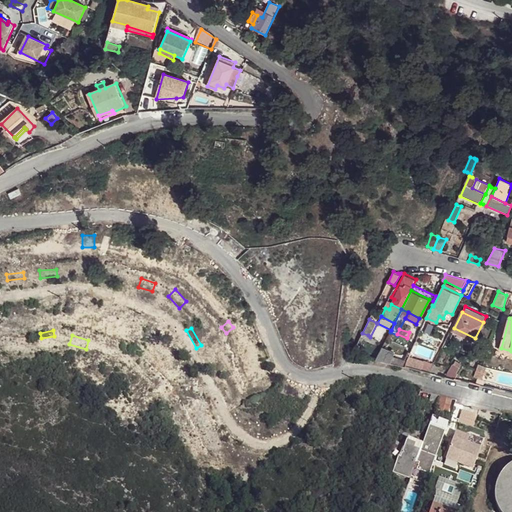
[(27,343),(12,343),(12,352),(27,352),(27,343)]
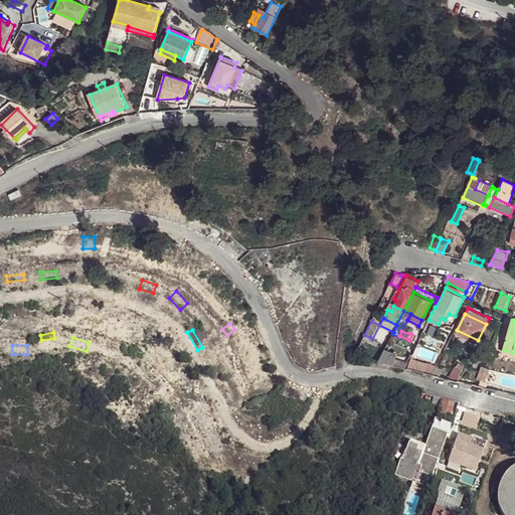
[(120,351),(105,346),(102,355),(117,360),(120,351)]
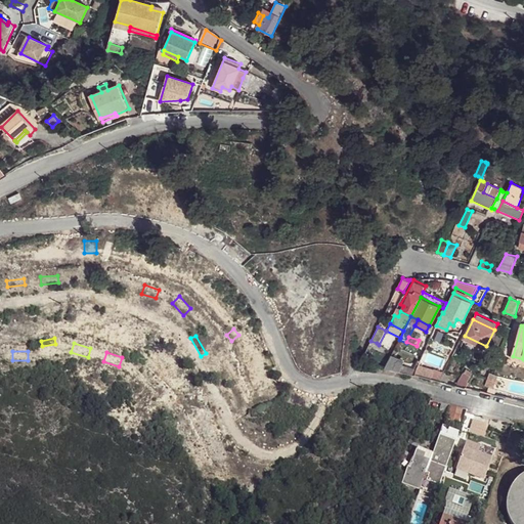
[(364,353),(361,359),(368,361),(372,355),(364,353)]
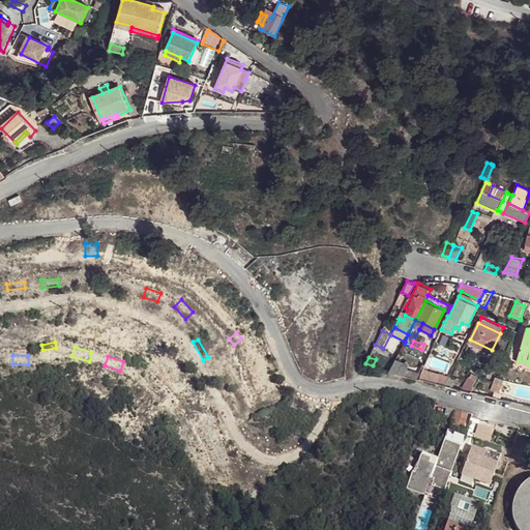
[(405,375),(408,364),(395,359),(390,371),(405,375)]
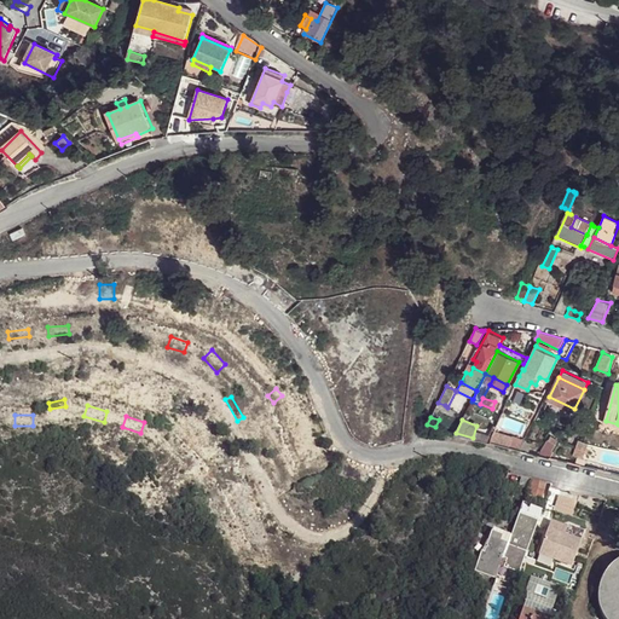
[(490,441),(492,435),(480,432),(481,429),(476,426),(473,438),(490,441)]
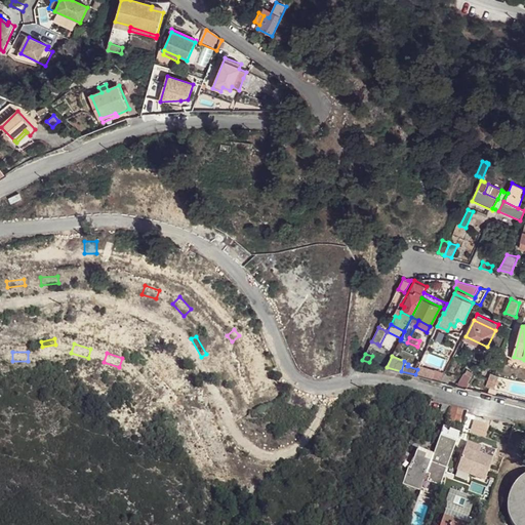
[(443,374),(443,372),(423,365),(421,370),(419,375),(440,380),(443,374)]
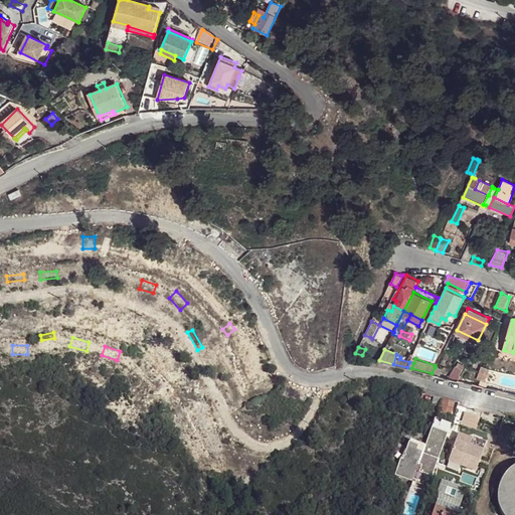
[(147,371),(136,359),(129,366),(140,378),(147,371)]
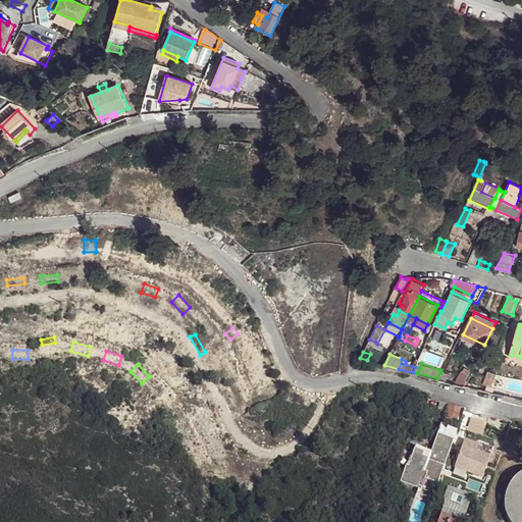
[(489,370),(482,389),(485,390),(492,371),(489,370)]
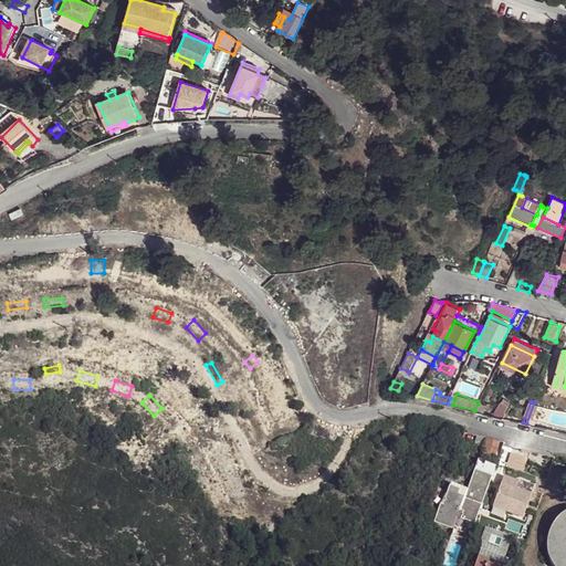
[(493,416),(504,418),(506,413),(504,411),(507,406),(501,402),(493,416)]
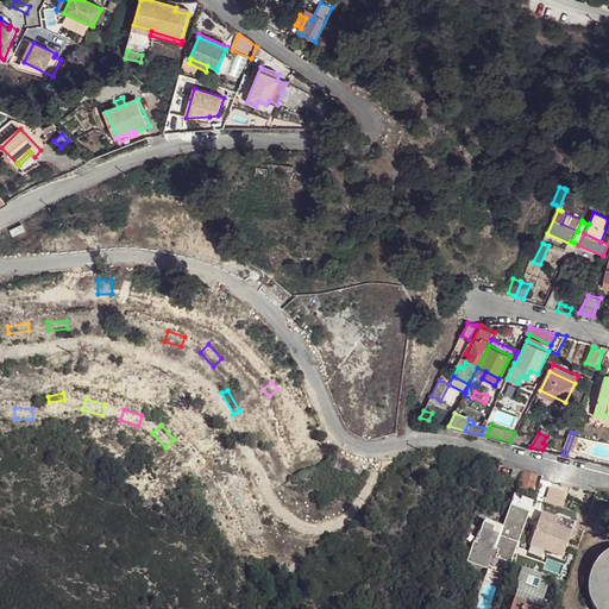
[(575,433),(566,456),(572,457),(581,435),(575,433)]
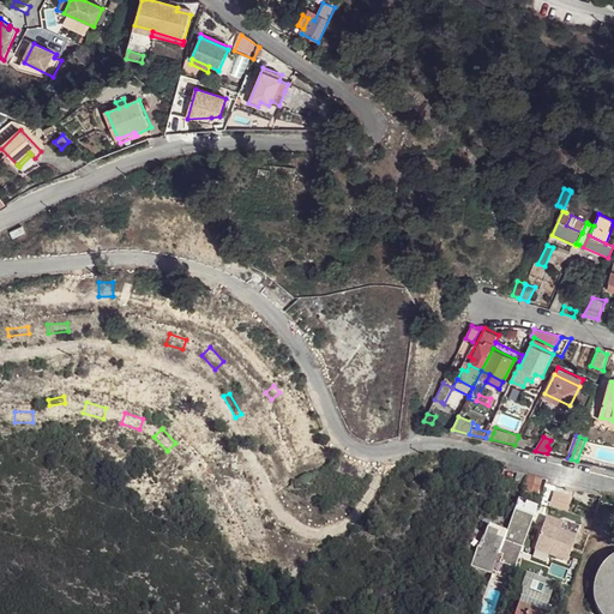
[(515,445),(523,447),(527,440),(518,438),(515,445)]
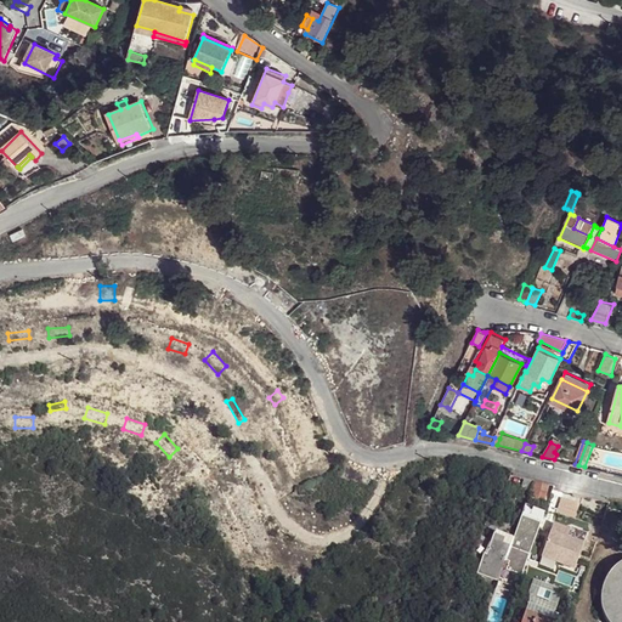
[(294,471),(286,454),(277,459),(286,476),(294,471)]
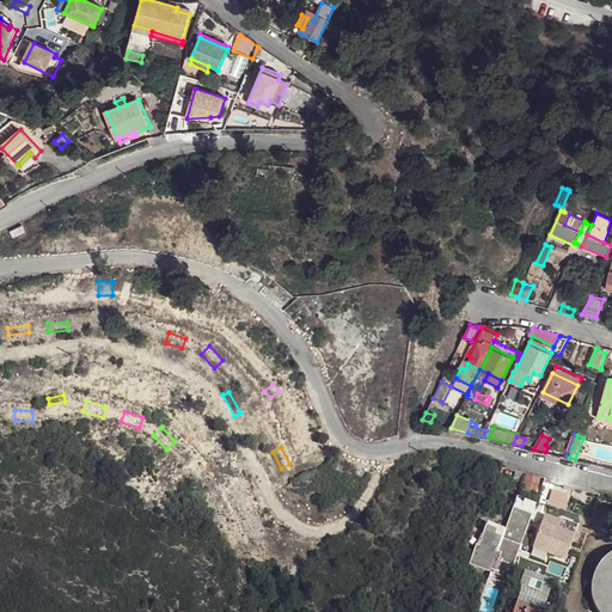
[(133,461),(123,475),(128,478),(138,465),(133,461)]
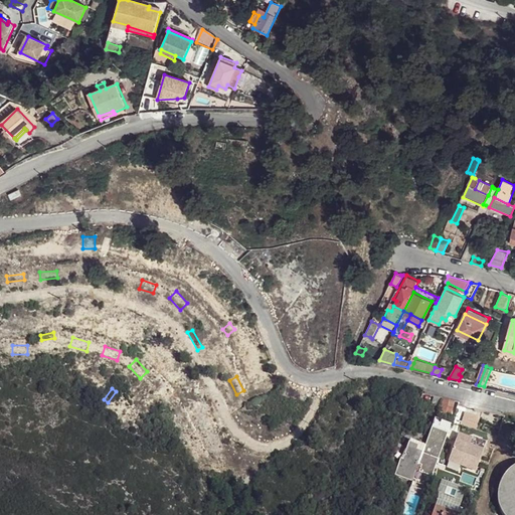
[(439,407),(443,397),(433,394),(430,404),(439,407)]
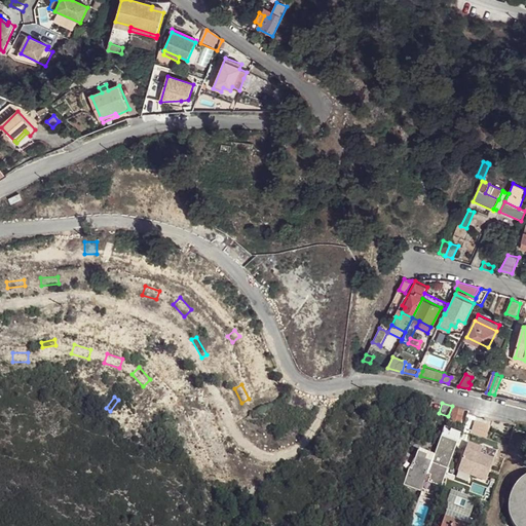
[(463,409),(452,406),(448,416),(447,418),(459,422),(463,409)]
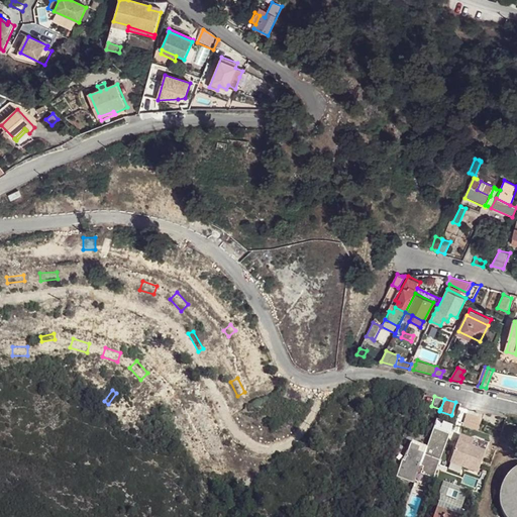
[(146,407),(140,403),(135,409),(141,413),(146,407)]
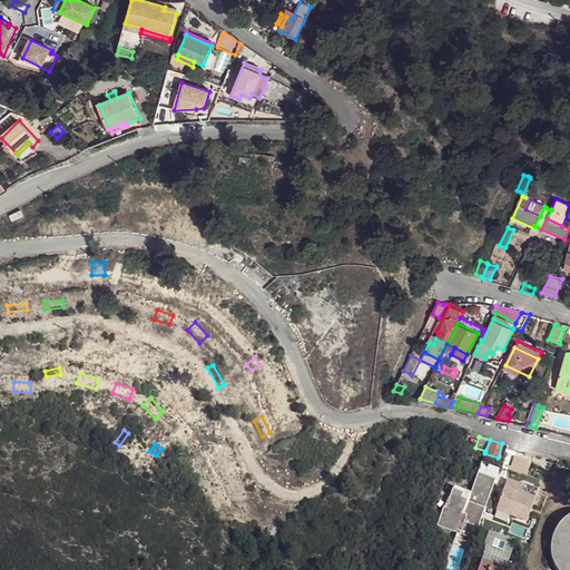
[(514,454),(511,468),(527,473),(531,460),(514,454)]
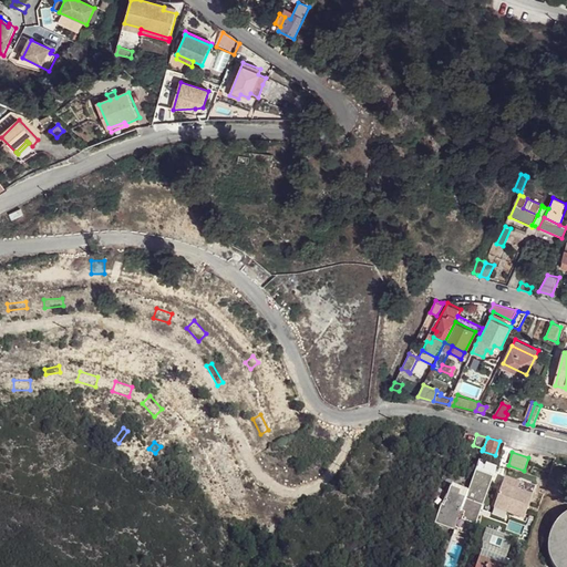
[(495,470),(488,467),(486,474),(493,476),(495,470)]
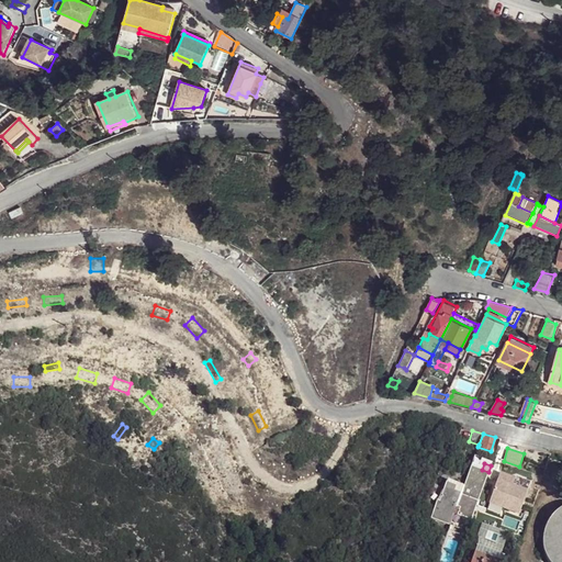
[(460,493),(479,499),(485,483),(478,481),(481,472),(482,470),(471,465),(463,485),(460,493)]
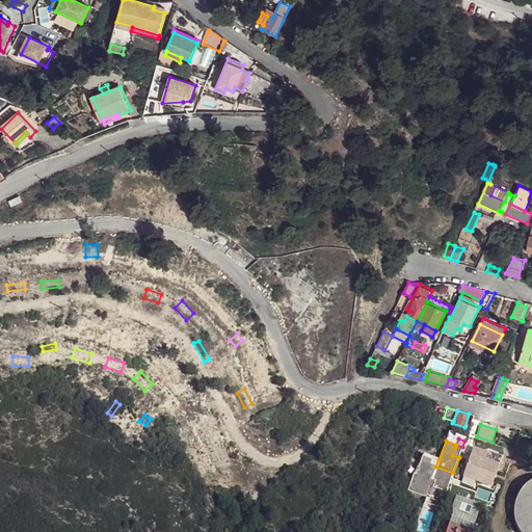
[(488,451),(474,446),(463,474),(477,479),(493,484),(503,454),(489,449),(488,451)]
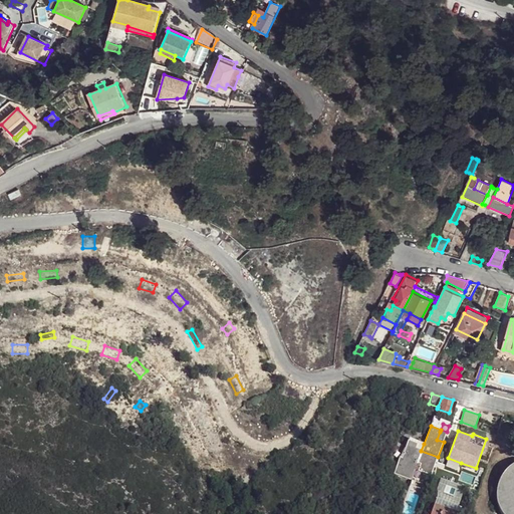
[(444,442),(446,434),(440,432),(437,440),(444,442)]
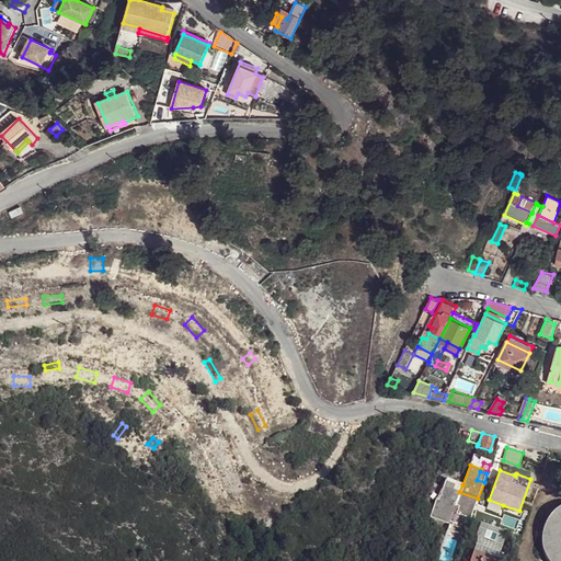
[(431,516),(448,523),(454,511),(459,492),(454,490),(456,485),(446,481),(436,499),(439,501),(431,516)]
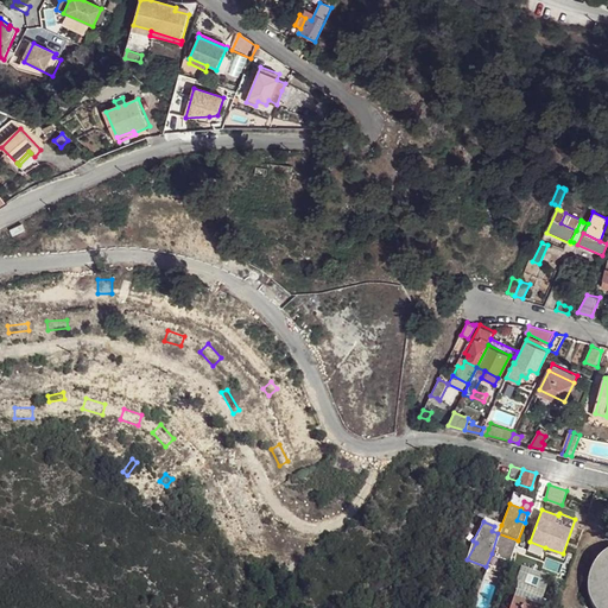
[(511,561),(518,540),(498,533),(492,553),(511,561)]
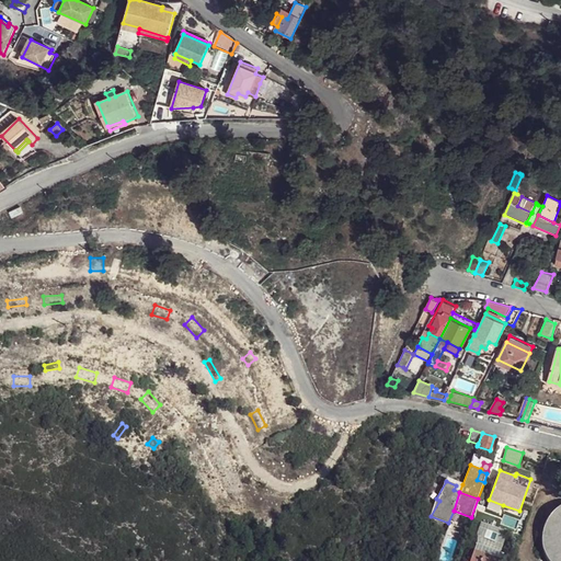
[(439,501),(436,499),(435,500),(426,515),(431,516),(439,501)]
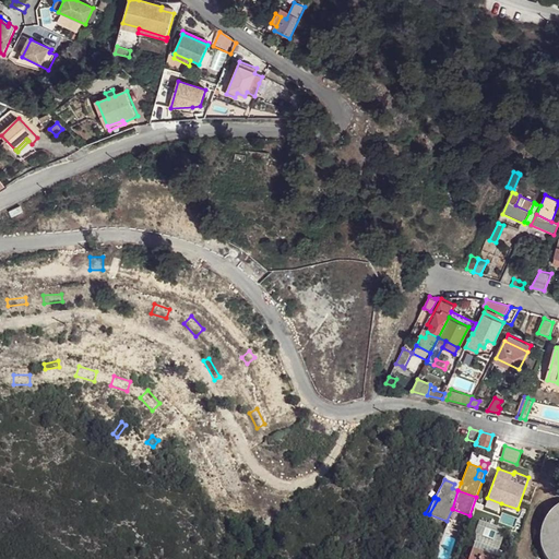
[(501,503),(487,498),(485,506),(498,510),(501,503)]
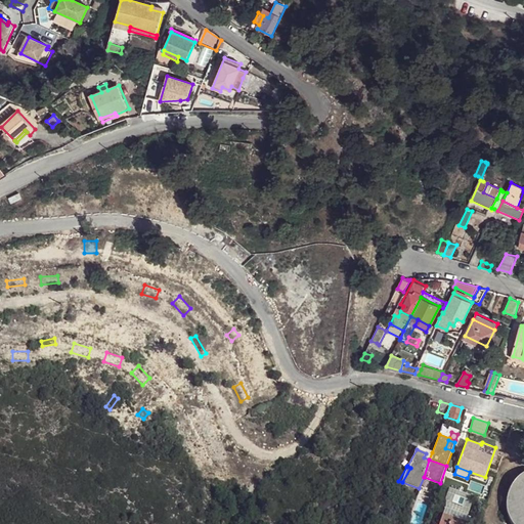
[(511,497),(510,506),(511,514),(514,521),(515,523),(523,523),(523,479),(520,483),(515,490),(511,497)]
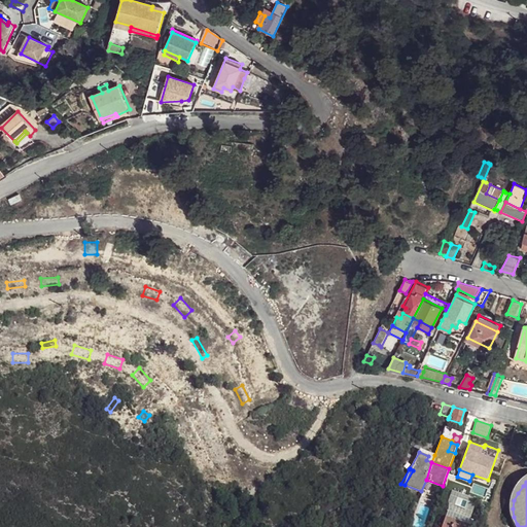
[(478,498),(452,489),(448,499),(449,506),(454,503),(454,502),(453,501),(452,501),(452,500),(452,499),(452,498),(452,497),(453,497),(453,496),(454,496),(455,496),(456,496),(456,495),(470,499),(478,498)]
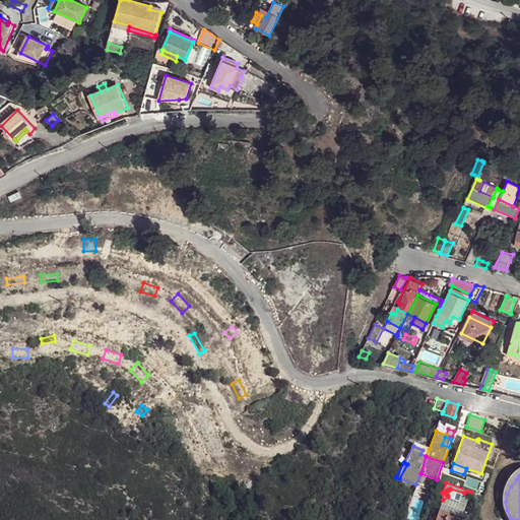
[(463,503),(448,497),(443,500),(443,505),(465,512),(471,492),(466,494),(467,495),(464,502),(463,503)]
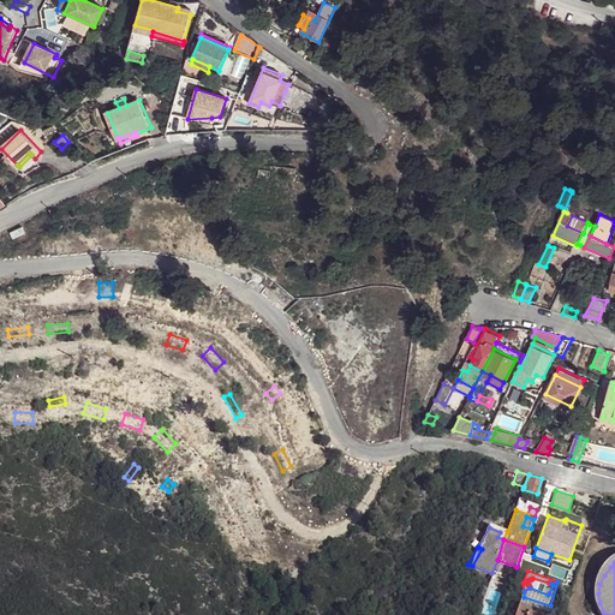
[(550,605),(524,597),(517,614),(549,614),(553,605),(550,605)]
